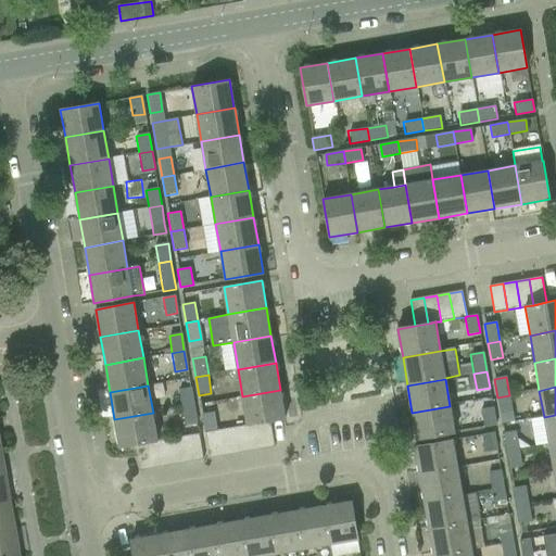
[(190,388),(179,390),(182,407),(193,405),(190,388)]
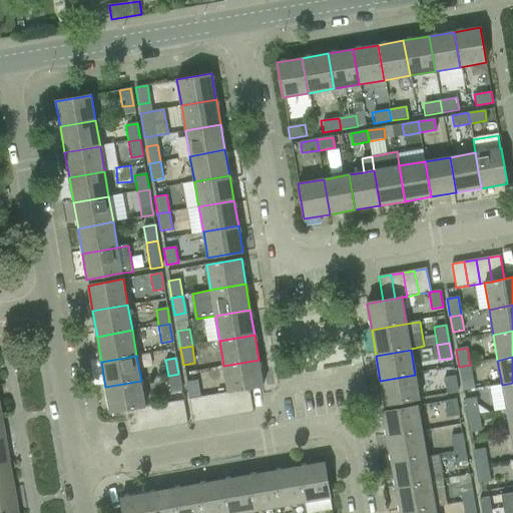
[(237,390),(249,388),(264,386),(259,360),(223,366),(228,392),(237,390)]
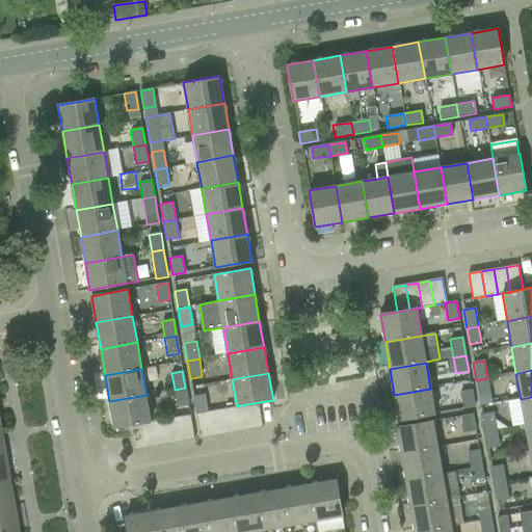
[(487,378),(476,380),(479,397),(490,395),(487,378)]
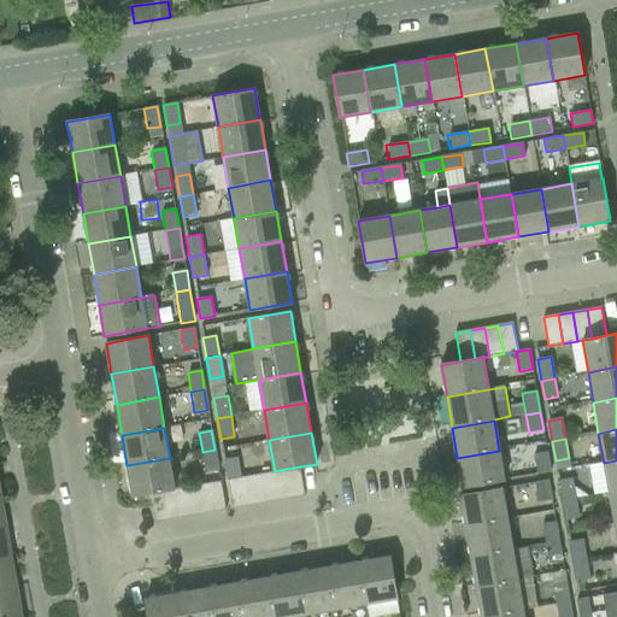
[(215,450),(203,452),(206,472),(218,470),(215,450)]
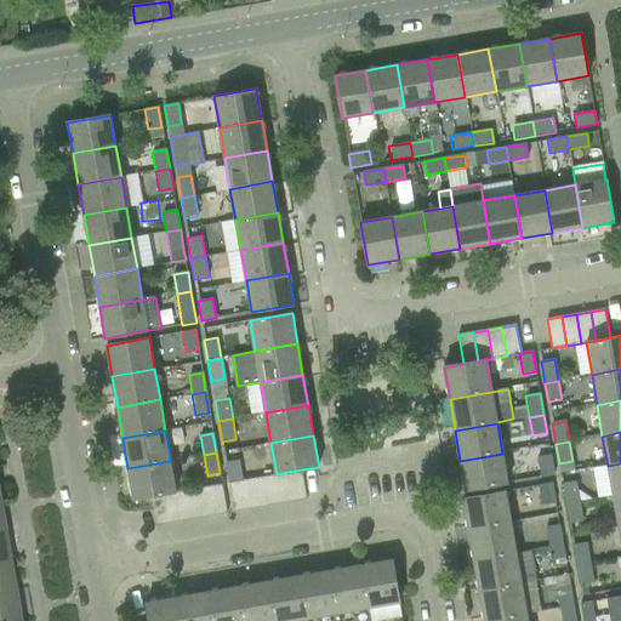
[(502,454),(460,461),(466,491),(507,484),(502,454)]
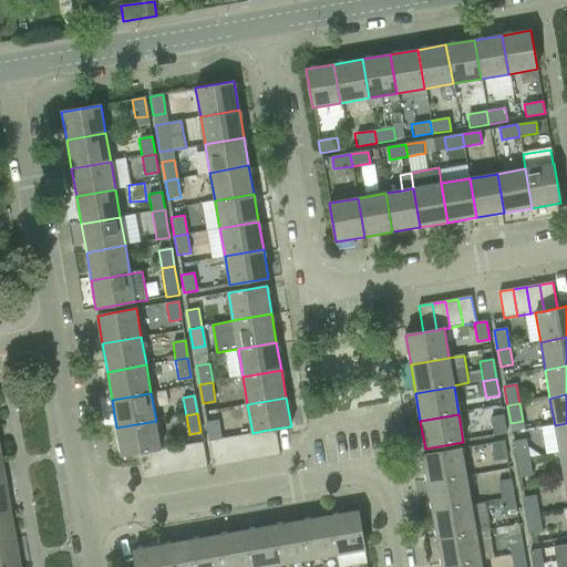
[(502,415),(491,418),(494,436),(505,434),(502,415)]
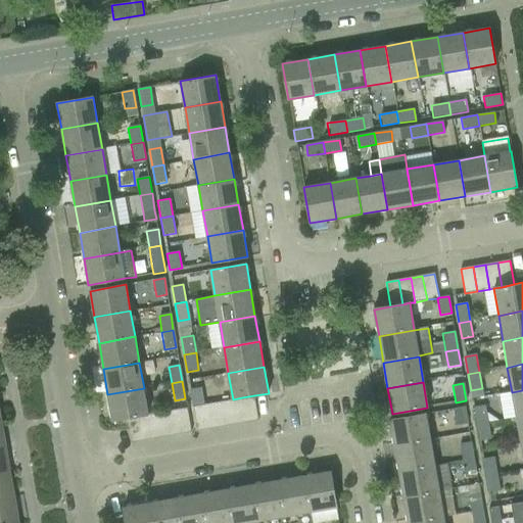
[(191,389),(190,389),(193,407),(204,405),(201,387),(191,389)]
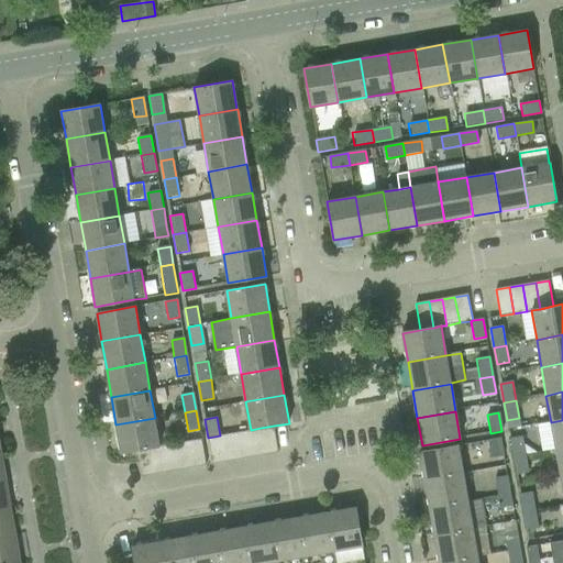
[(136,450),(150,448),(159,446),(155,418),(116,424),(121,453),(136,450)]
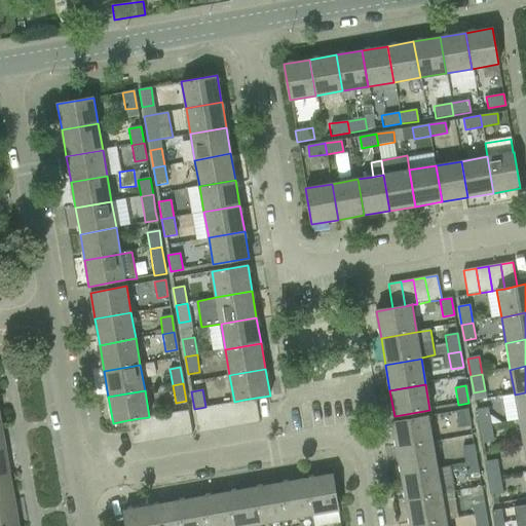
[(525,392),(515,395),(519,421),(525,419),(525,392)]
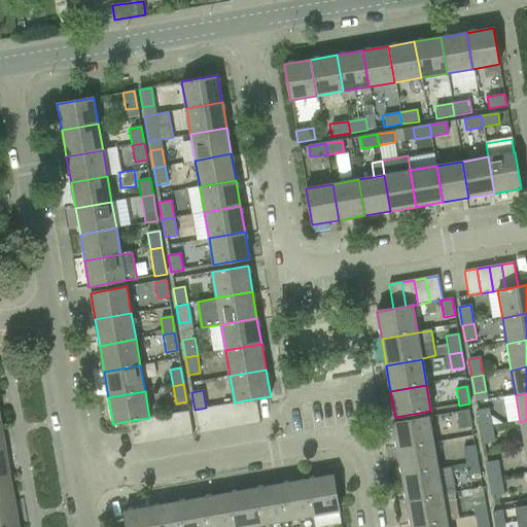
[(256,398),(244,400),(248,425),(260,423),(256,398)]
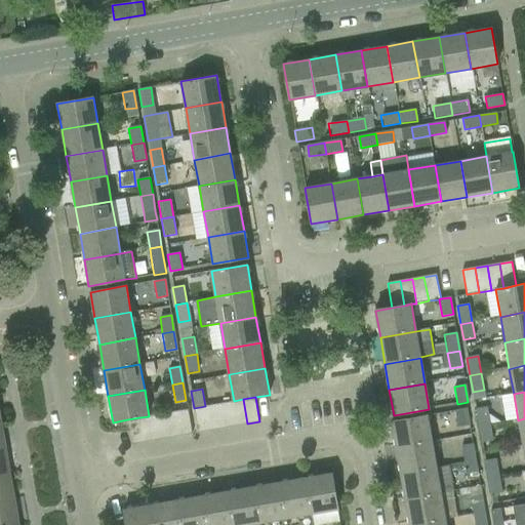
[(243,399),(234,401),(231,402),(235,427),(247,423),(243,399)]
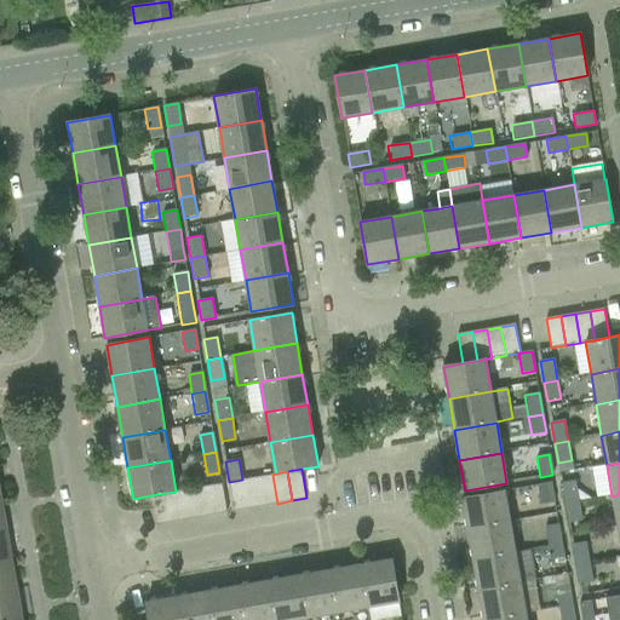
[(273,475),(258,477),(263,506),(277,504),(273,475)]
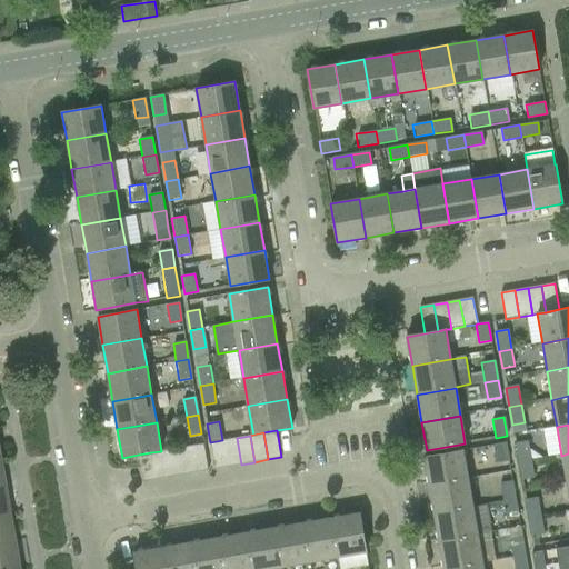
[(237,438),(223,440),(228,467),(241,465),(237,438)]
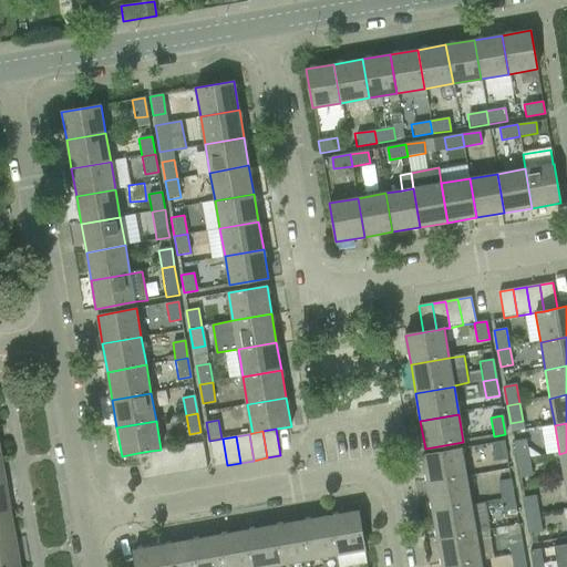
[(209,441),(214,467),(227,465),(223,439),(222,439),(209,441)]
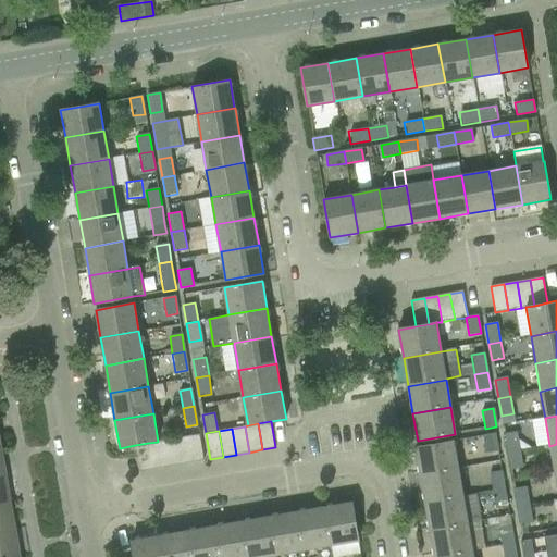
[(505,434),(508,453),(520,450),(517,432),(505,434)]
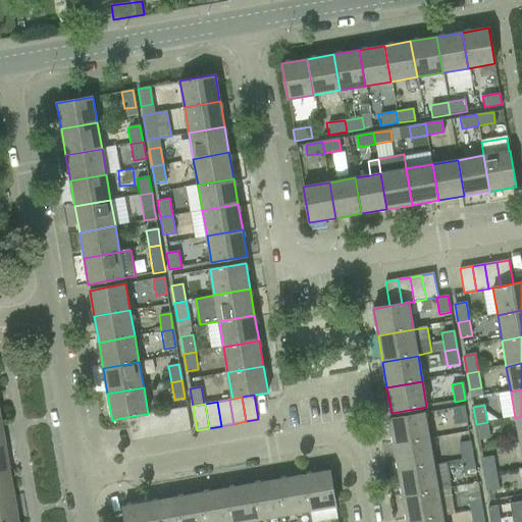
[(187,407),(176,409),(180,433),(191,431),(187,407)]
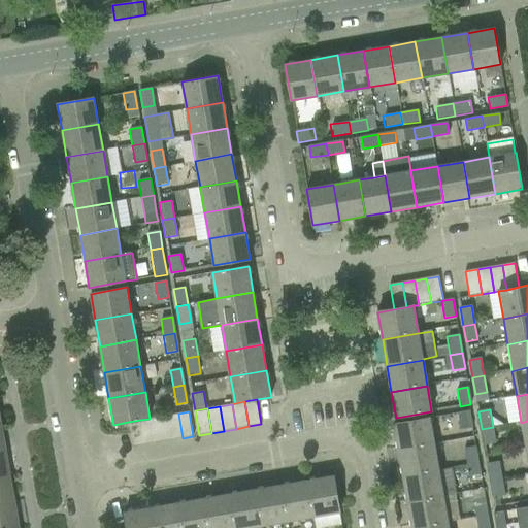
[(468,411),(457,413),(460,430),(471,428),(468,411)]
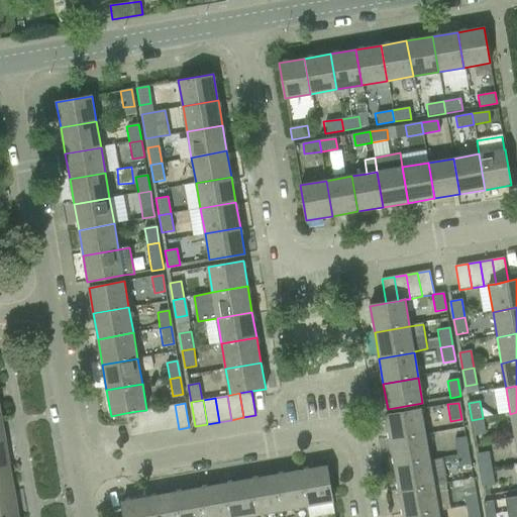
[(175,405),(163,407),(167,431),(179,429),(175,405)]
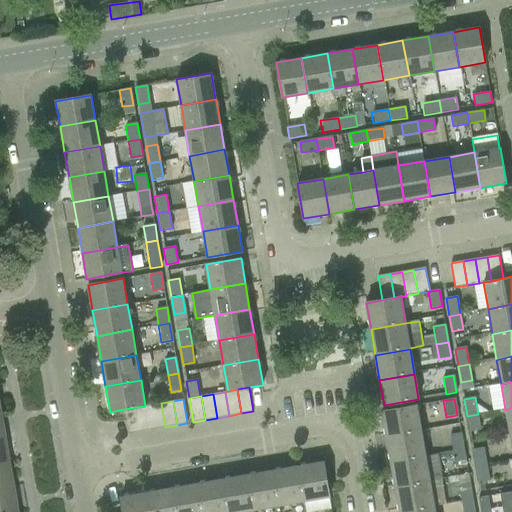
[(161,403),(148,405),(153,429),(165,427),(161,403)]
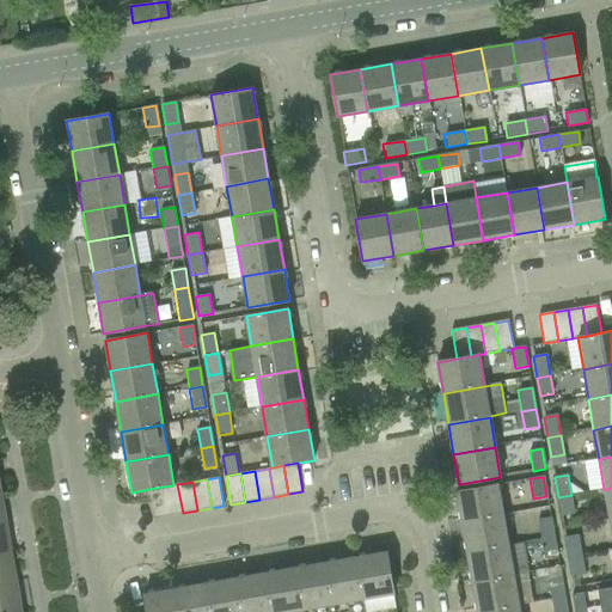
[(177,484),(173,485),(163,487),(167,515),(183,513),(177,484)]
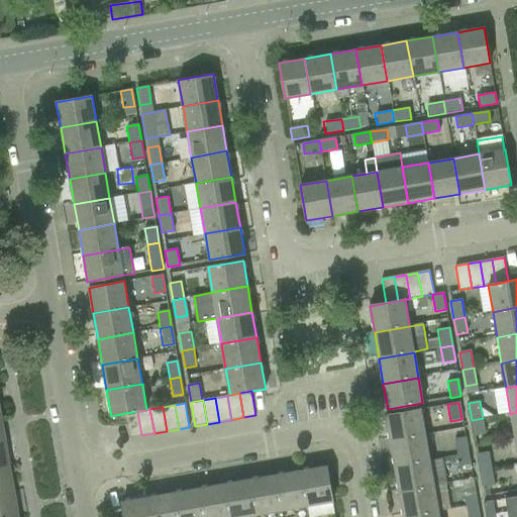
[(386,415),(390,441),(425,435),(421,409),(386,415)]
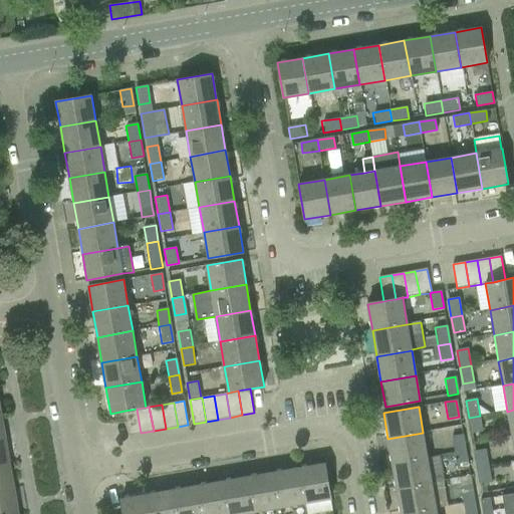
[(137,409),(124,411),(129,435),(141,433),(137,409)]
